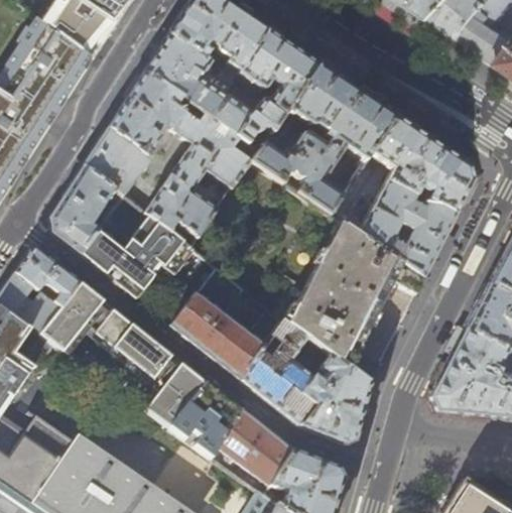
[(55,0),(43,19),(96,56),(111,32),(132,0),(65,0),(65,1),(62,0),(55,0)]
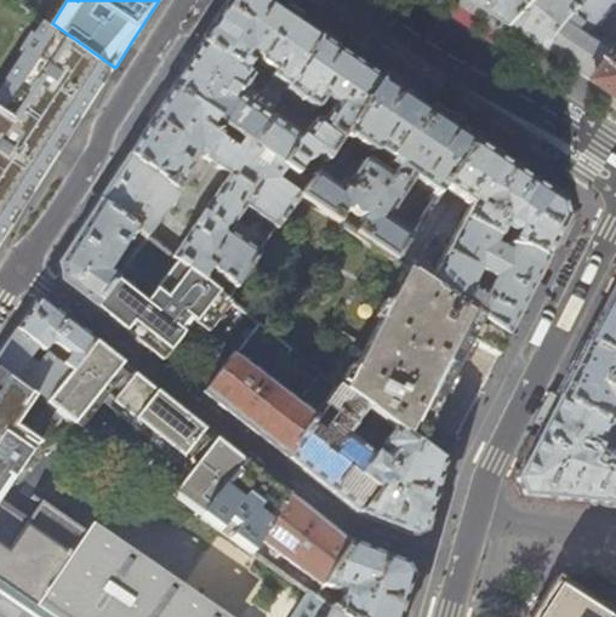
[(289,91),(321,35),(278,6),(269,0),(229,0),(204,40),(257,75),(257,62),(250,57),(251,53),(250,49),(252,45),(262,50),(264,58),(279,68),(271,84),(287,95),(289,91)]
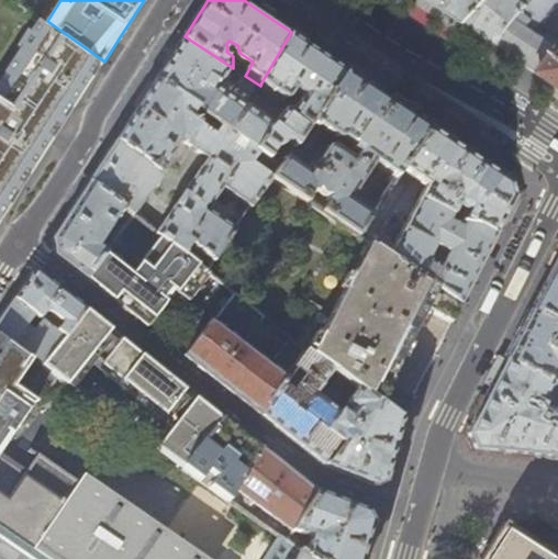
[(441,0),(469,19),(505,44),(521,22),(538,0),(441,0)]
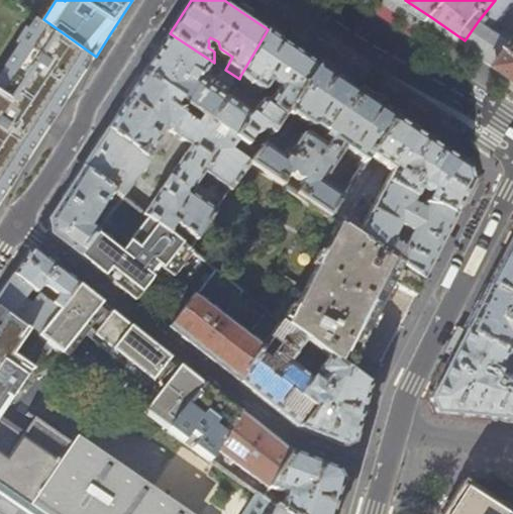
[(495,0),(479,20),(465,40),(478,48),(505,67),(512,57),(512,38),(495,27),(512,3),(512,0),(495,0)]
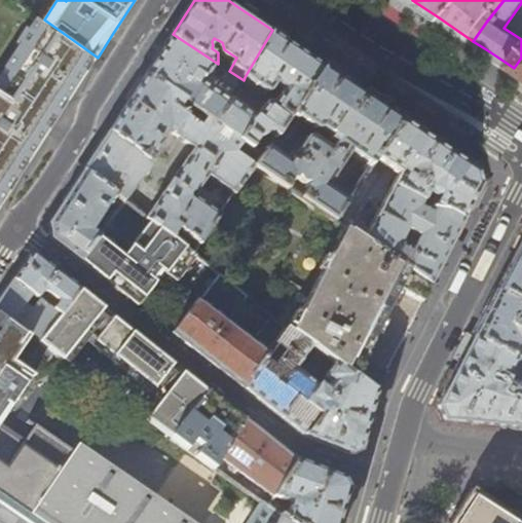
[(69,103),(98,58),(44,20),(40,16),(32,28),(29,25),(20,39),(24,42),(14,58),(0,79),(0,210),(27,167),(54,125),(69,103)]
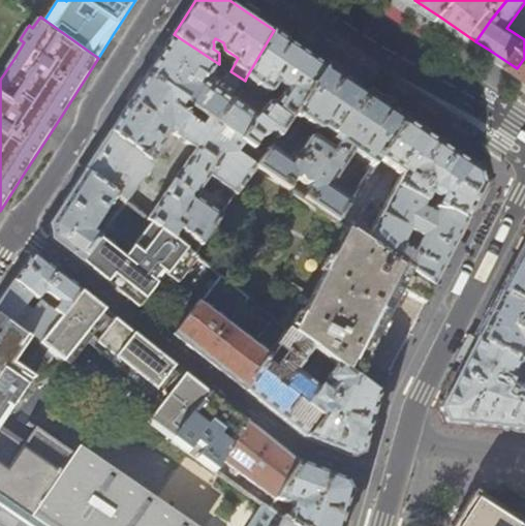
[(285,130),(328,65),(296,44),(274,30),(246,78),(269,94),(272,90),(274,91),(280,83),(286,87),(284,90),(287,91),(279,102),(275,100),(271,101),(263,114),(236,97),(220,121),(248,140),(268,153),(269,153),(274,146),(285,130)]
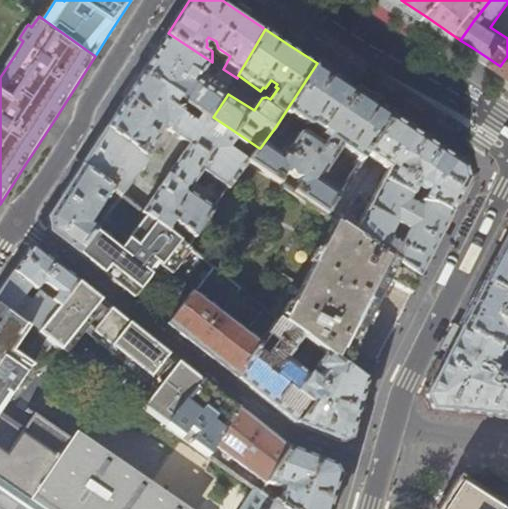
[(223,69),(212,62),(168,33),(165,38),(146,67),(143,71),(213,117),(228,94),(237,79),(237,78),(223,69)]
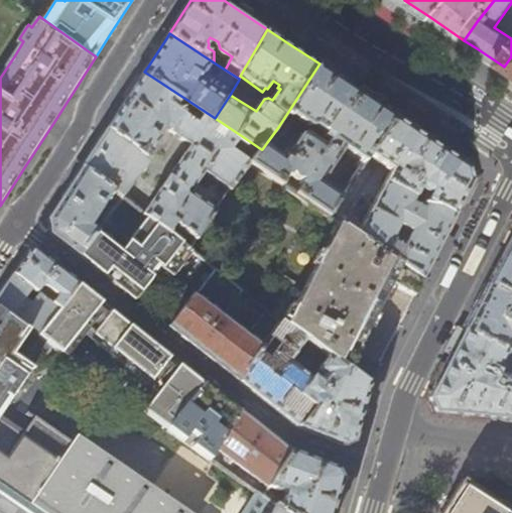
[(325,181),(349,147),(367,159),(396,115),(353,87),(320,63),(278,127),(287,134),(300,115),(313,123),(308,131),(305,132),(293,151),(288,148),(284,154),(267,142),(262,149),(261,149),(253,159),(253,161),(284,182),(290,173),(293,174),(295,171),(297,172),(298,175),(300,176),(302,177),(304,177),(306,179),(304,182),(306,184),(300,194),(332,215),(345,195),(325,181)]
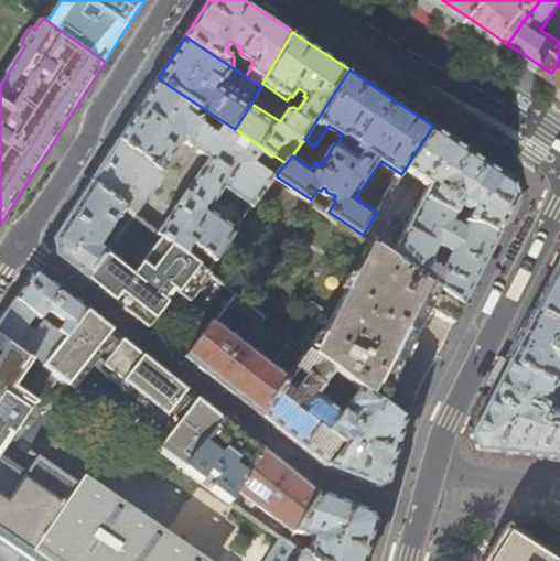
[(240,227),(213,208),(228,185),(256,205),(277,176),(277,174),(258,161),(265,149),(235,129),(158,78),(124,132),(94,180),(139,215),(151,224),(157,215),(143,206),(169,172),(164,169),(180,147),(178,146),(184,136),(213,157),(161,232),(165,235),(190,252),(198,243),(218,259),(239,228),(240,227)]
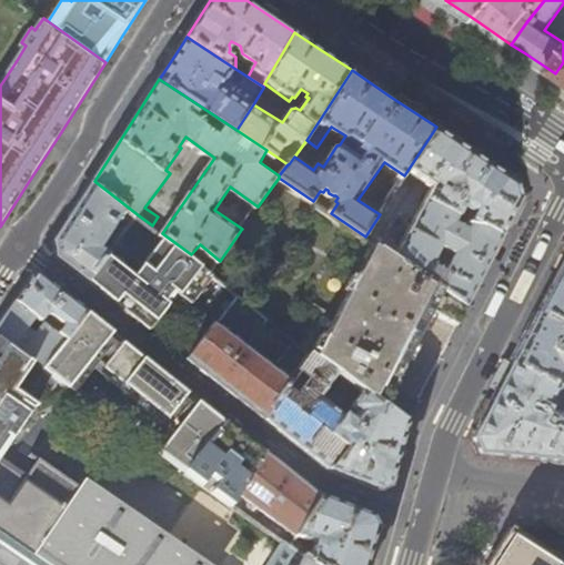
[(467,305),(523,198),(522,195),(519,181),(482,157),(436,127),(404,175),(380,214),(365,236),(373,241),(388,252),(394,242),(381,232),(410,190),(412,184),(411,179),(414,173),(433,185),(396,258),(433,282),(467,305)]
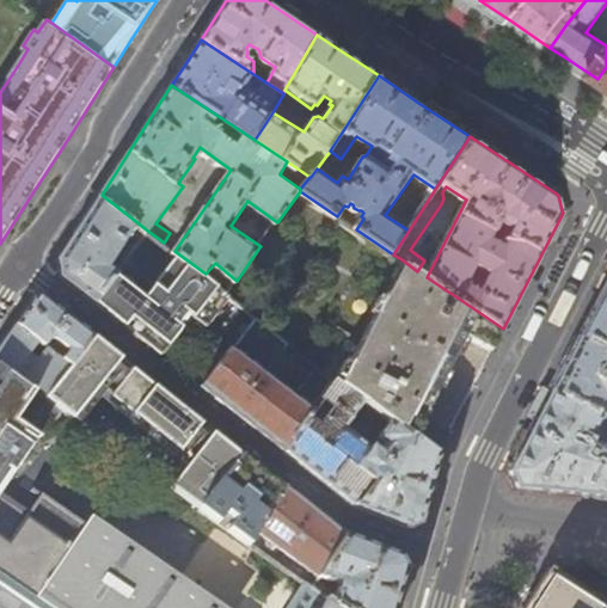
[(466,304),(427,277),(417,271),(402,259),(393,255),(356,229),(337,216),(300,191),(277,222),(261,246),(259,247),(237,281),(230,292),(232,294),(258,315),(290,342),(318,363),(338,379),(404,427),(440,453),(455,422),(488,358),(491,352),(503,329),(466,304)]
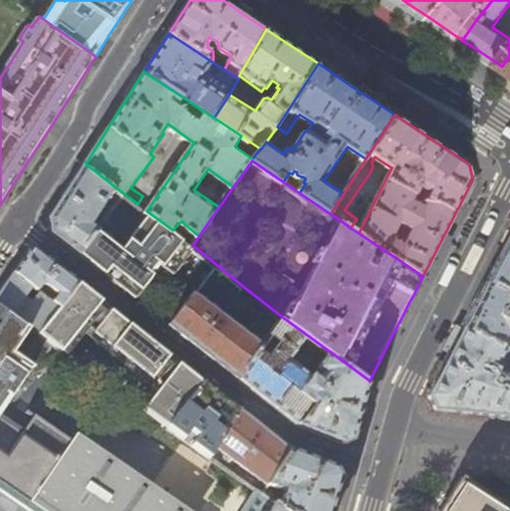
[(111,215),(126,196),(85,164),(63,197),(52,215),(53,227),(54,230),(81,252),(99,229),(92,224),(102,209),(111,215)]
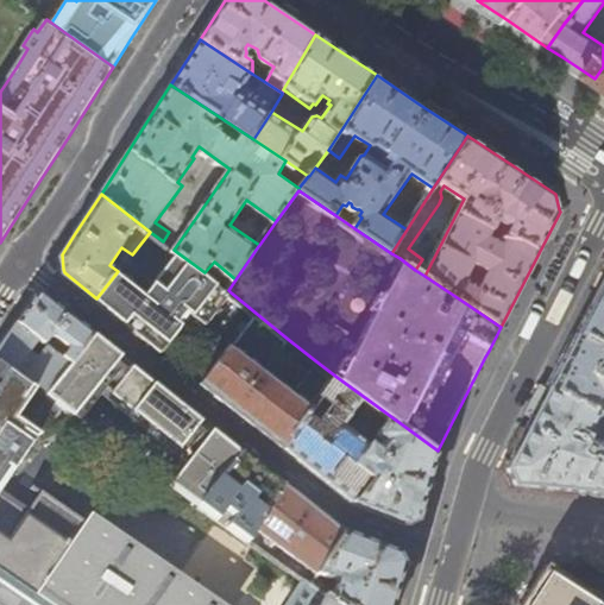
[(178,253),(156,282),(189,308),(207,322),(231,292),(228,290),(205,272),(178,253)]
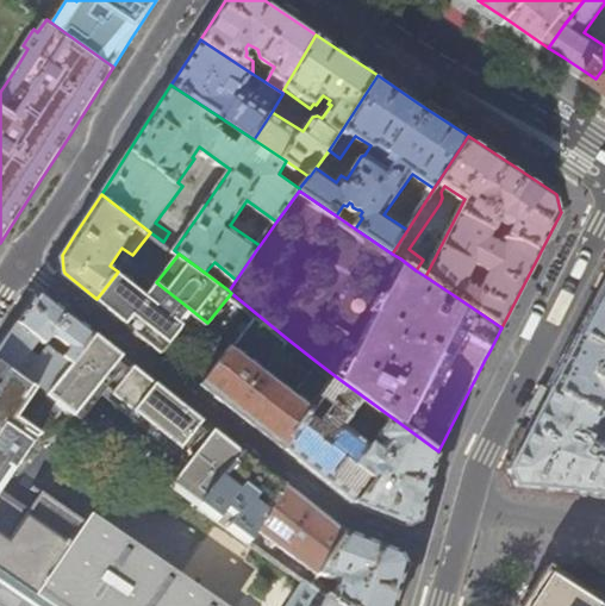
[(118,272),(97,299),(162,350),(185,323),(181,320),(147,293),(118,272)]
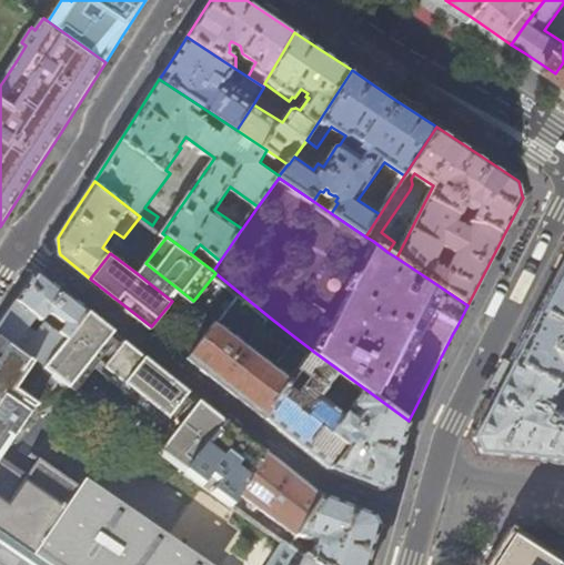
[(145,263),(137,273),(169,299),(177,288),(145,263)]
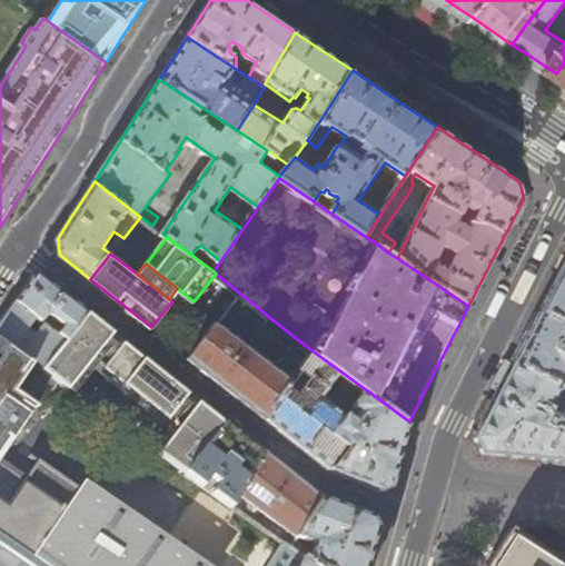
[(564,265),(559,275),(541,311),(564,323),(564,265)]
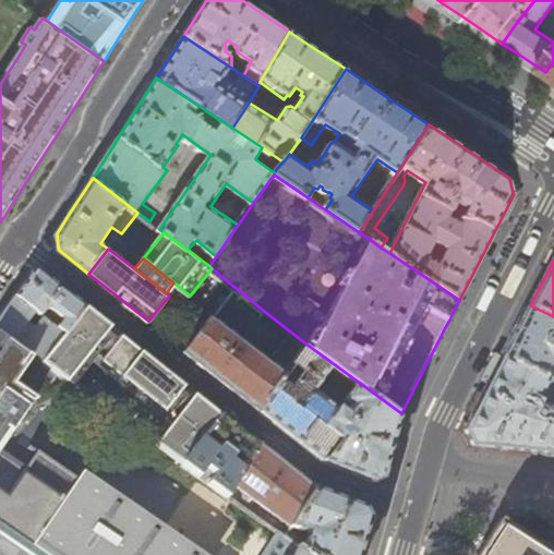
[(65,333),(86,305),(64,288),(36,265),(16,294),(38,312),(46,317),(65,333)]
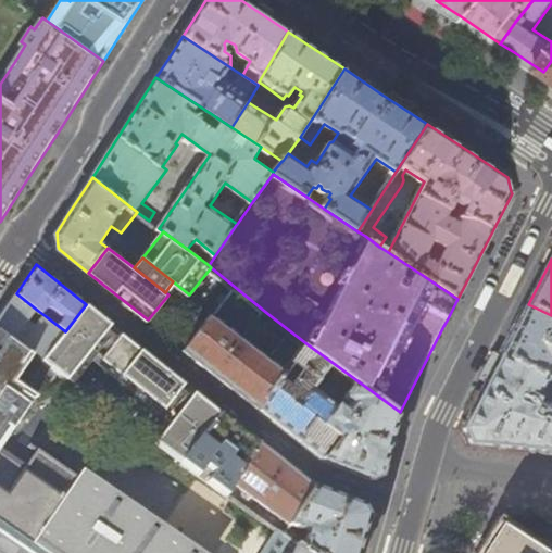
[(212,312),(184,348),(250,399),(260,407),(308,344),(289,330),(270,356),(243,337),(264,311),(235,287),(214,313),(212,312)]
